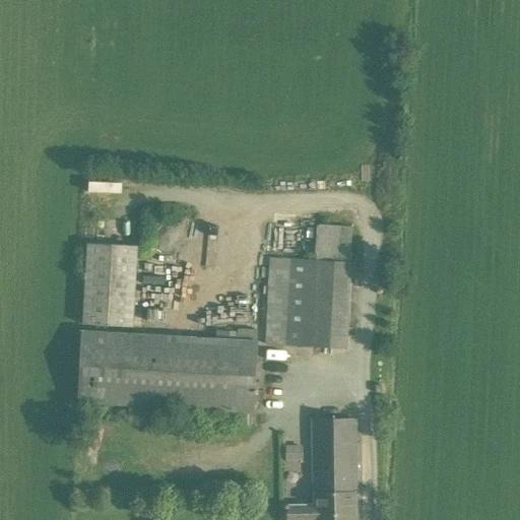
[(352,213),(316,211),(312,261),(270,258),(266,345),(347,349),(351,263),(347,262),(352,213)]
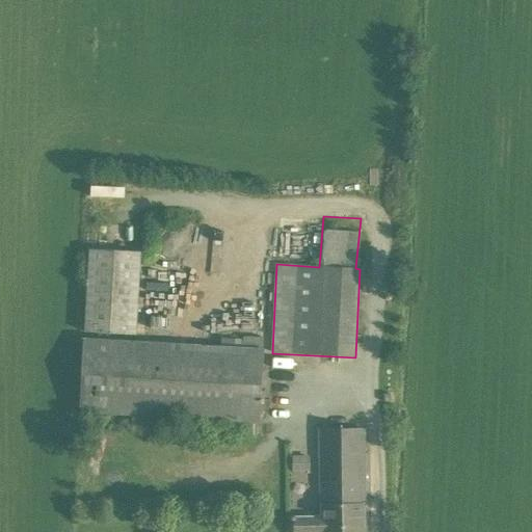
[(135,336),(139,253),(89,249),(85,333),(135,336)]
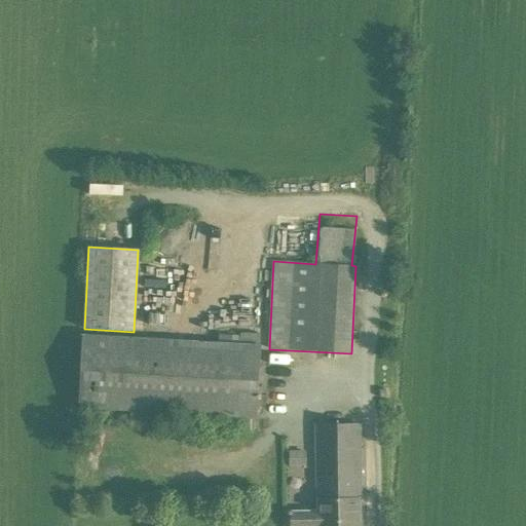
[(261,335),(240,334),(240,344),(82,335),(78,409),(257,419),(261,345),(260,345),(261,335)]
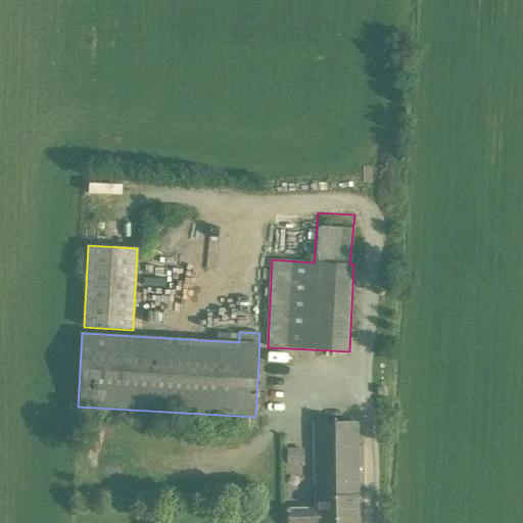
[(314,425),(316,509),(290,510),(290,522),(359,522),(359,424),(314,425)]
